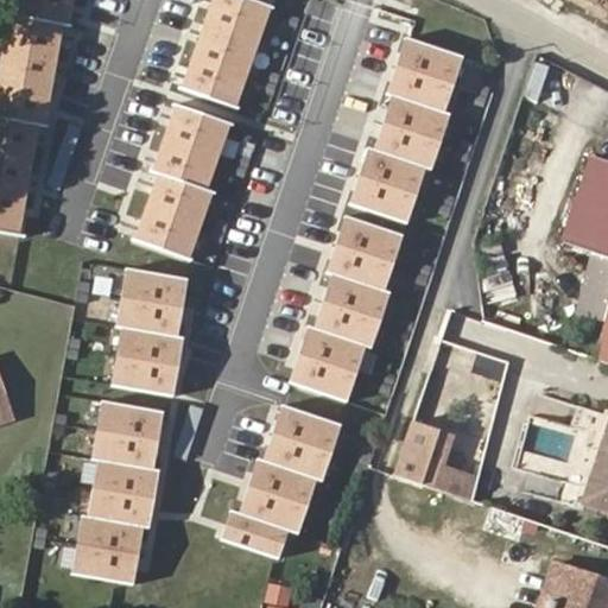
[(74,0),(7,0),(5,13),(70,25),(74,0)]
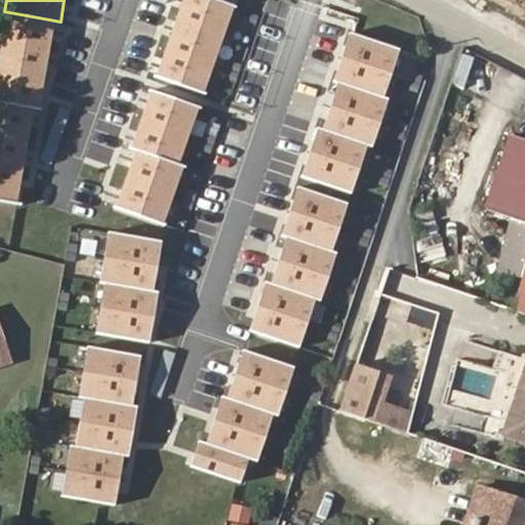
[(242,0),(182,0),(154,75),(207,95),(242,0)]
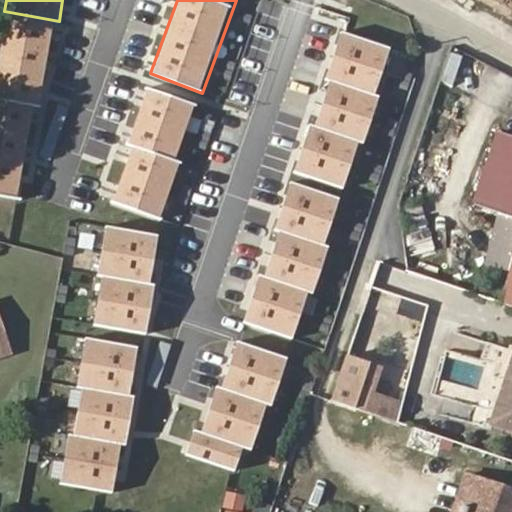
[(55,23),(0,12),(0,106),(37,114),(55,23)]
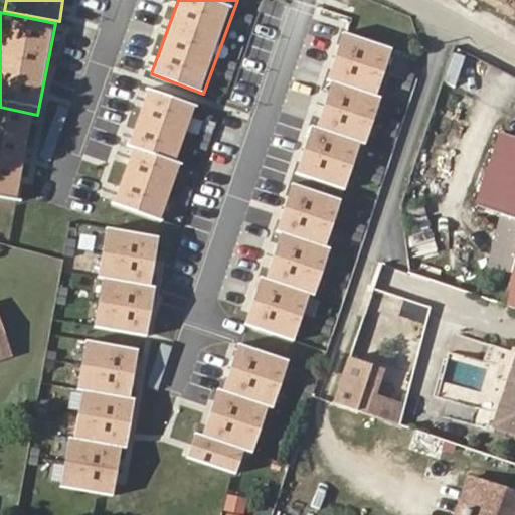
[(390,49),(343,34),(329,79),(376,95),(390,49)]
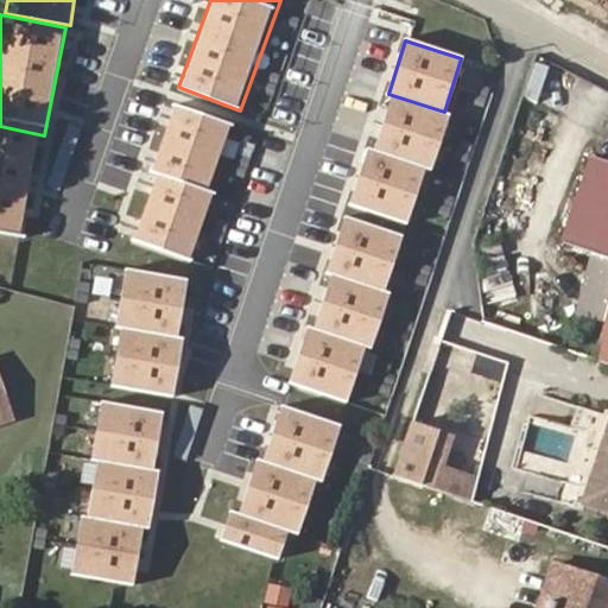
[(450,114),(394,96),(378,151),(434,168),(450,114)]
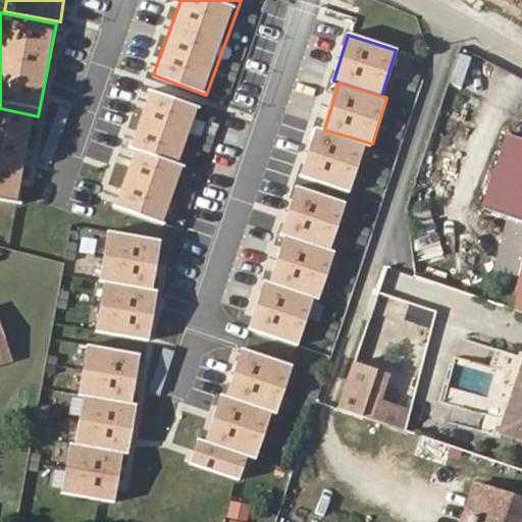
[(198,108),(150,90),(128,146),(137,149),(115,207),(162,224),(183,167),(177,163),(198,108)]
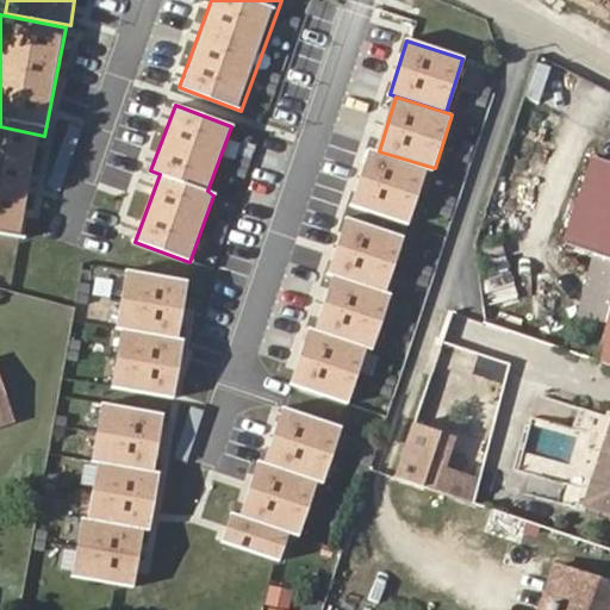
[(37,137),(0,130),(0,242),(17,246),(37,137)]
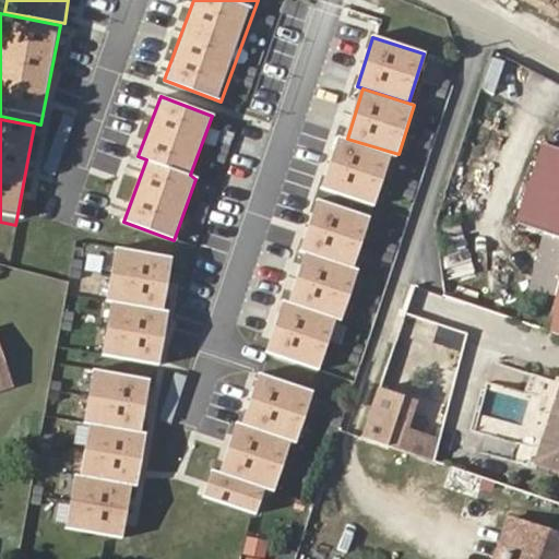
[(390,154),(339,138),(323,187),(373,203),(390,154)]
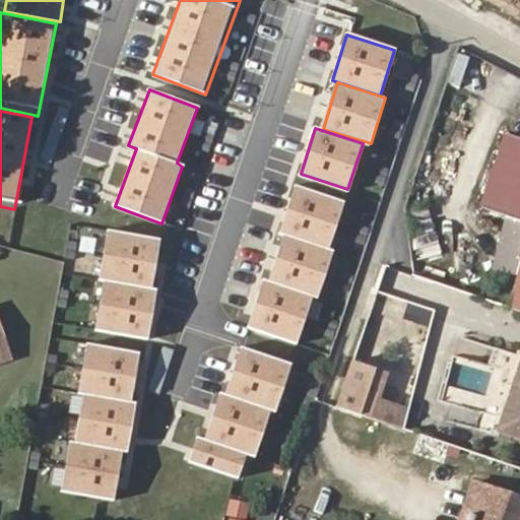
[(482,213),(519,228),(519,147),(507,143),(482,213)]
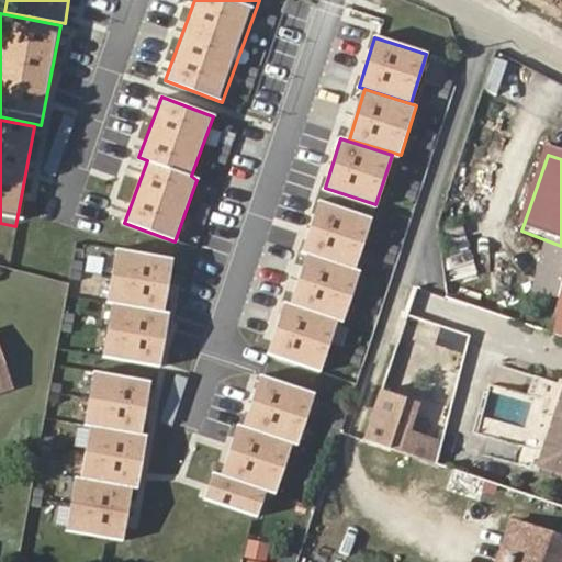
[(370,215),(318,199),(303,248),(355,265),(370,215)]
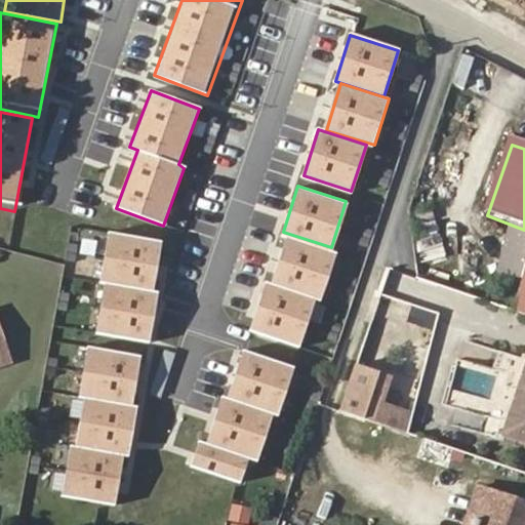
[(433,206),(410,214),(425,259),(448,252),(433,206)]
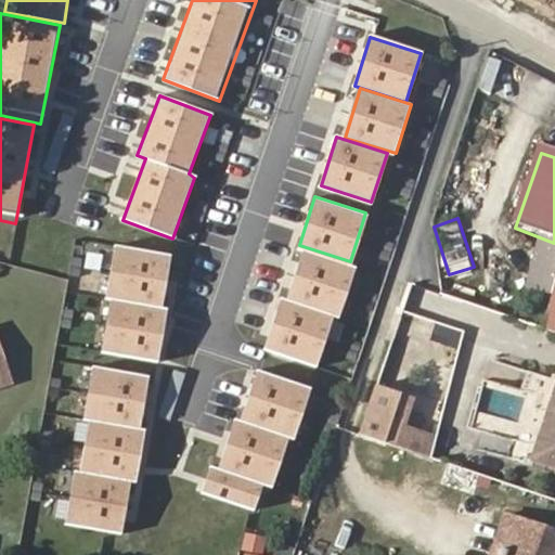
[(171,258),(113,247),(103,299),(162,310),(171,258)]
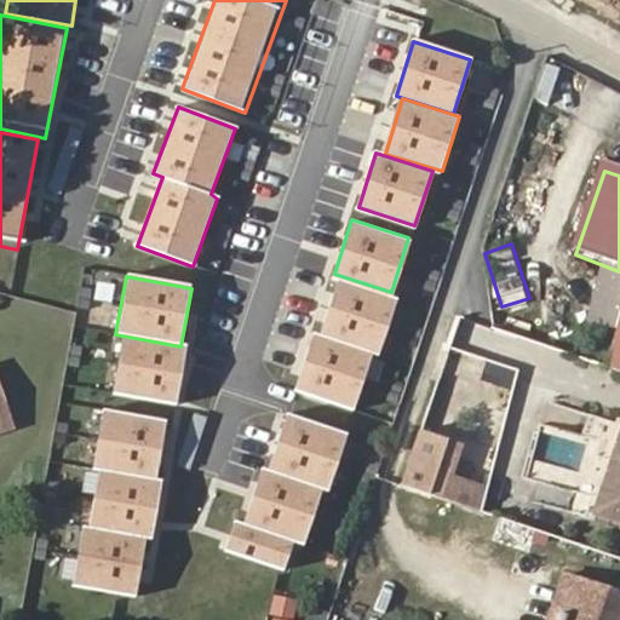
[(401,298),(344,281),(326,336),(383,354),(401,298)]
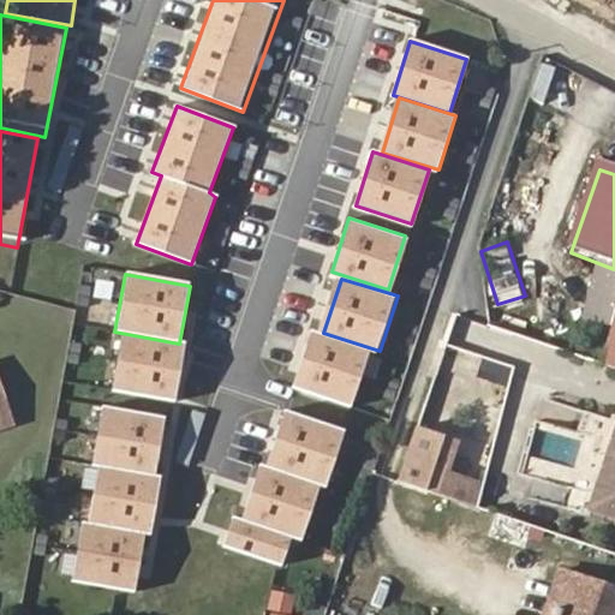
[(369,350),(312,332),(296,387),(352,404),(369,350)]
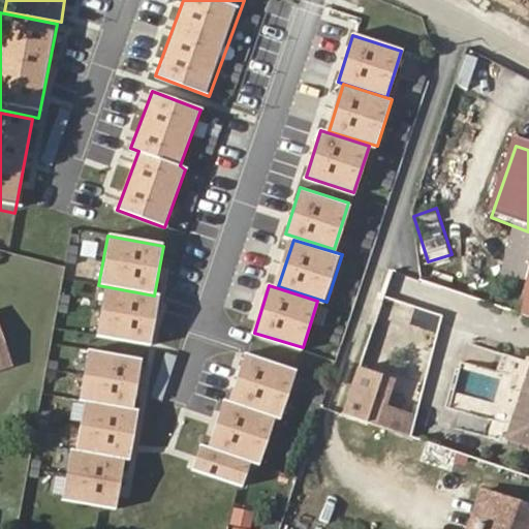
[(441,301),(466,310),(471,296),(446,286),(441,301)]
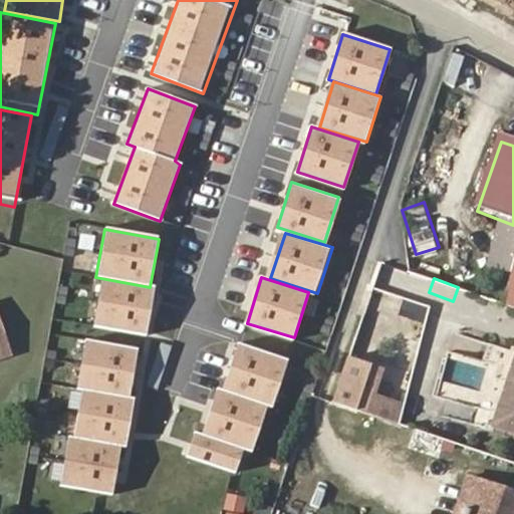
[(155,291),(100,281),(91,330),(146,339),(155,291)]
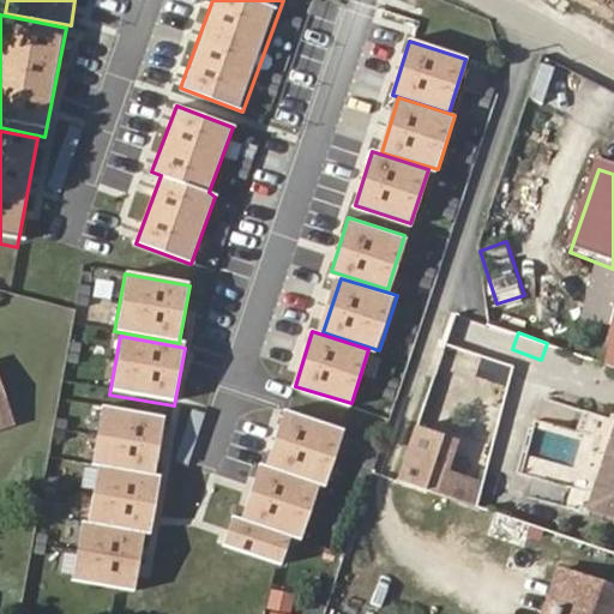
[(0,386),(0,437),(16,431),(0,386)]
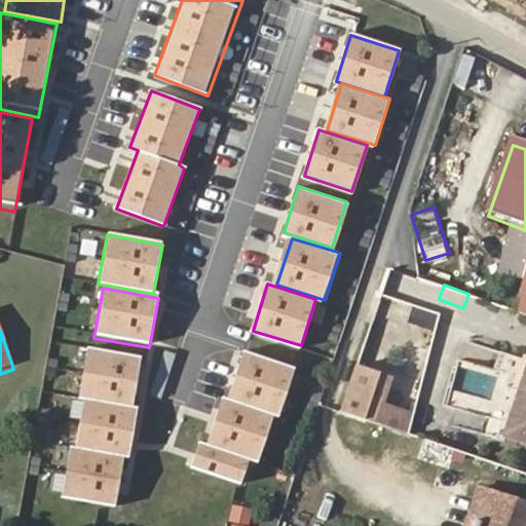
[(143,357),(88,346),(79,396),(135,406),(143,357)]
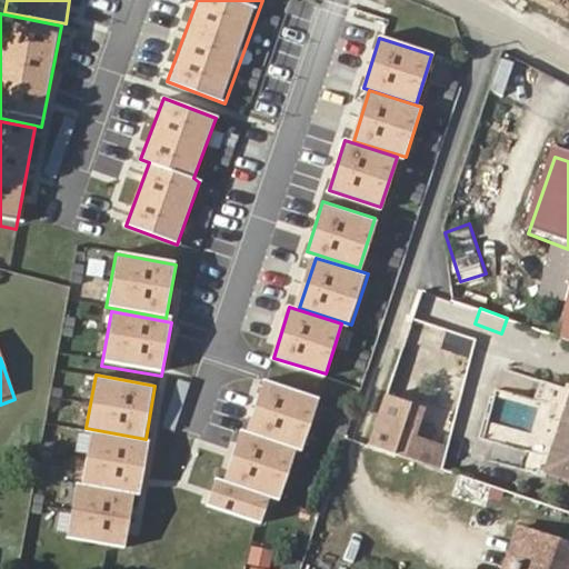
[(318,397),(266,381),(249,431),(301,448),(318,397)]
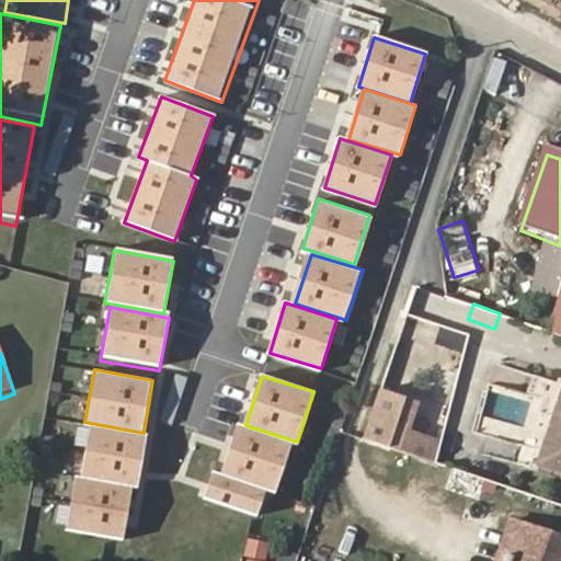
[(404,448),(421,399),(385,387),(368,436),(404,448)]
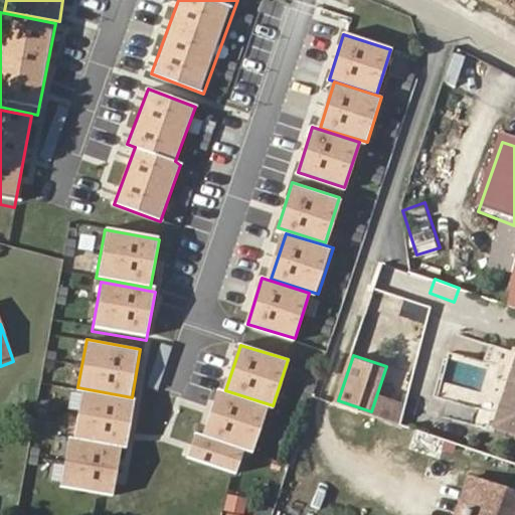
[(514,361),(494,424),(514,432),(514,361)]
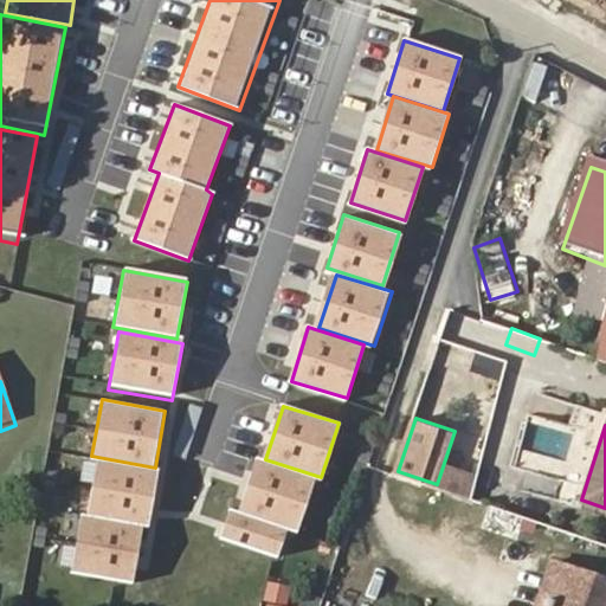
[(160,470),(96,458),(85,516),(149,527),(160,470)]
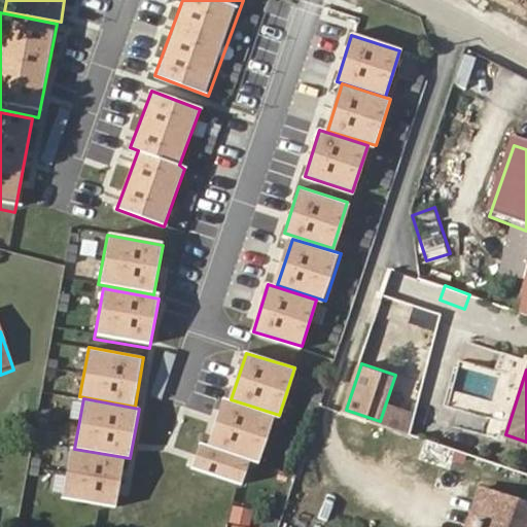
[(274,415),(225,399),(210,447),(258,462),(274,415)]
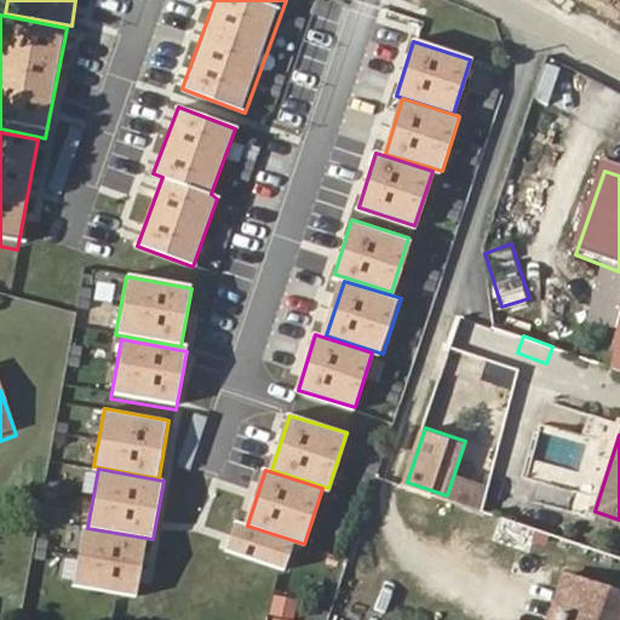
[(147,540),(82,528),(72,586),(137,598),(147,540)]
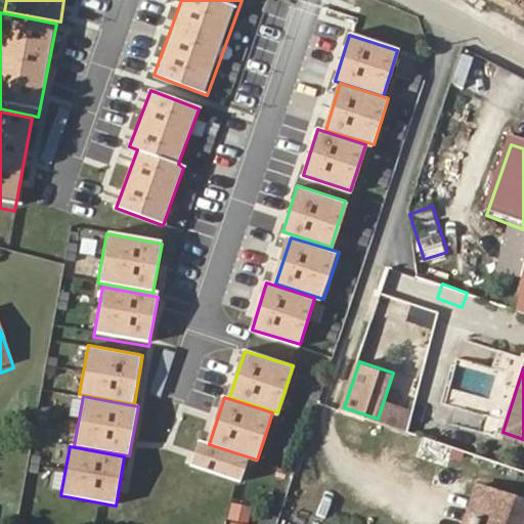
[(523,523),(523,503),(481,488),(469,523),(523,523)]
